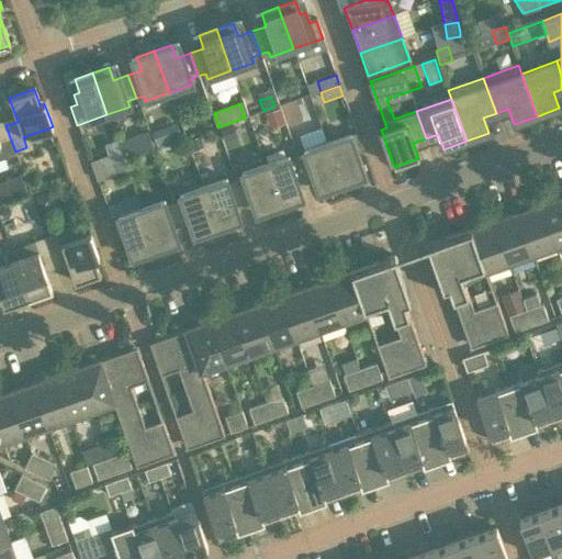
[(266,114),(271,130),(282,126),(277,111),(266,114)]
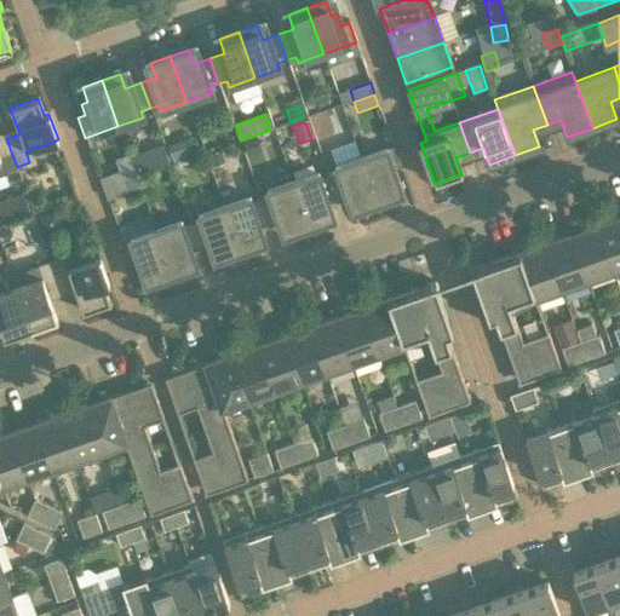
[(12,154),(12,155),(6,138),(0,140),(0,173),(17,167),(12,154)]
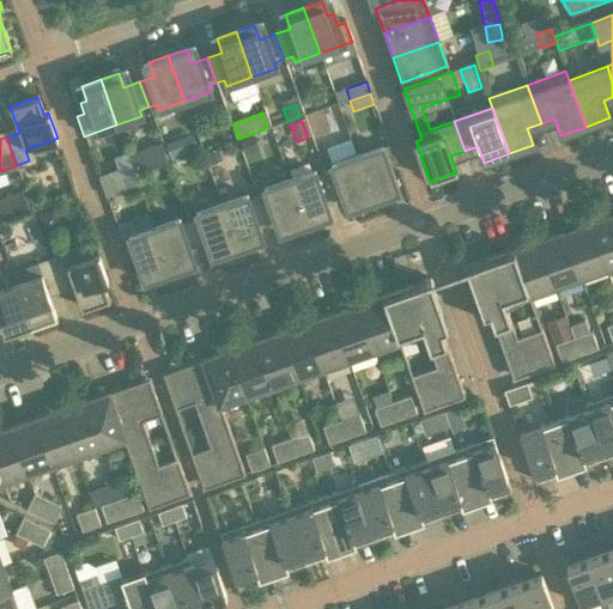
[(253,139),(240,144),(244,157),(258,152),(253,139)]
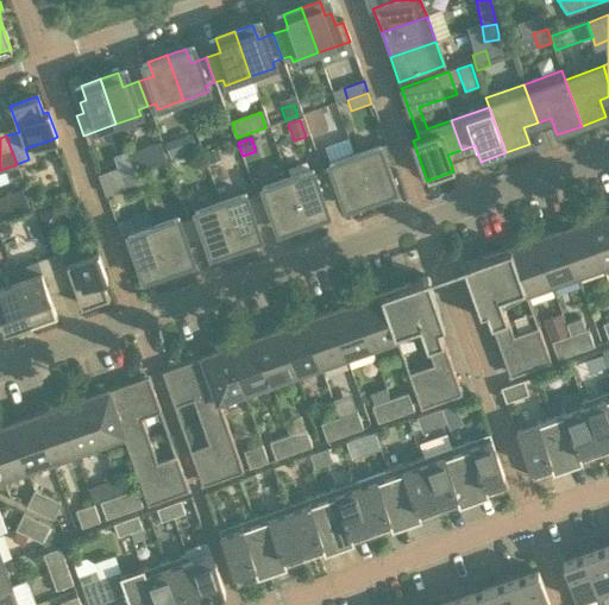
[(164,147),(169,162),(182,157),(177,143),(164,147)]
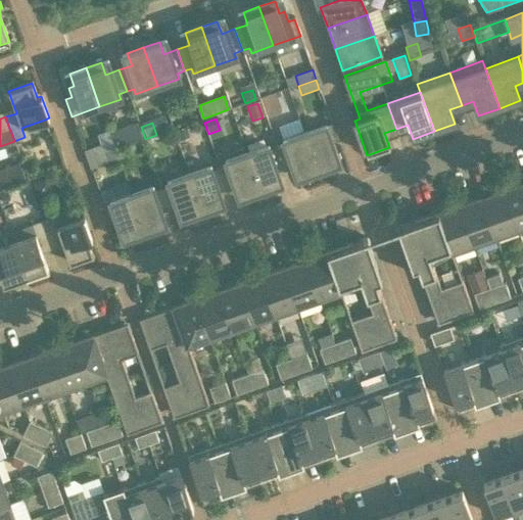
[(126,132),(130,143),(142,139),(137,124),(124,128),(126,132)]
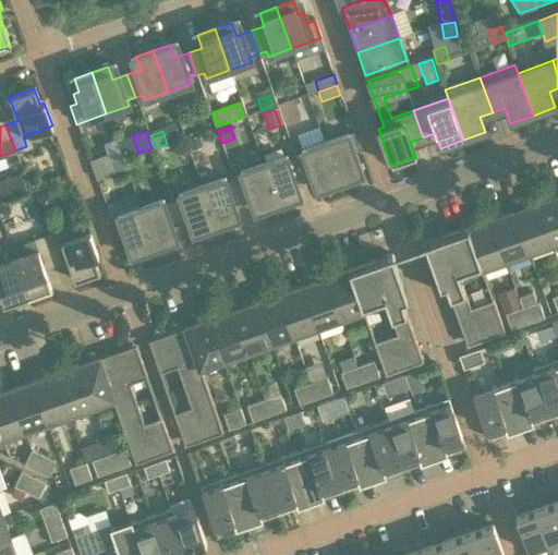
[(353,132),(324,143),(339,184),(356,178),(352,165),(358,163),(353,153),(360,151),(353,132)]
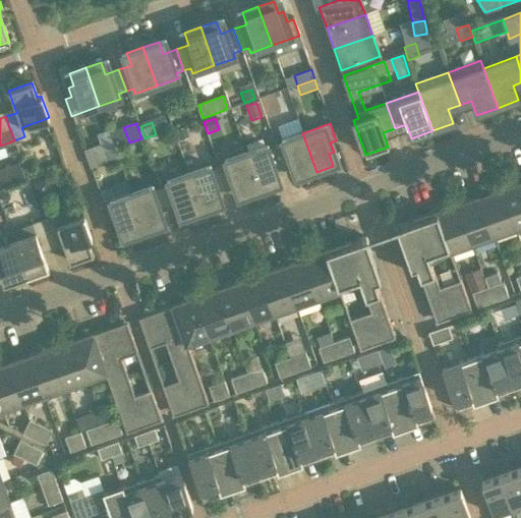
[(174,132),(177,142),(187,138),(184,129),(174,132)]
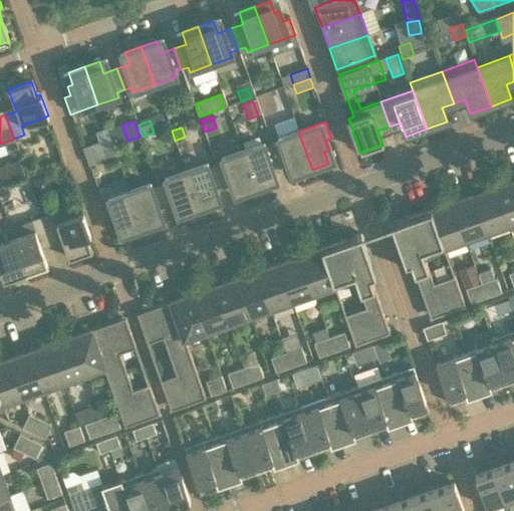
[(279,144),(272,147),(279,168),(292,163),(296,175),(312,170),(298,132),(277,139),(279,144)]
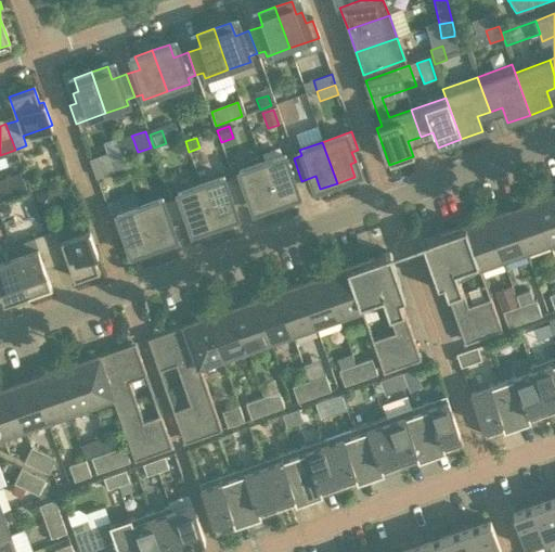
[(107,153),(89,161),(92,170),(112,164),(107,153)]
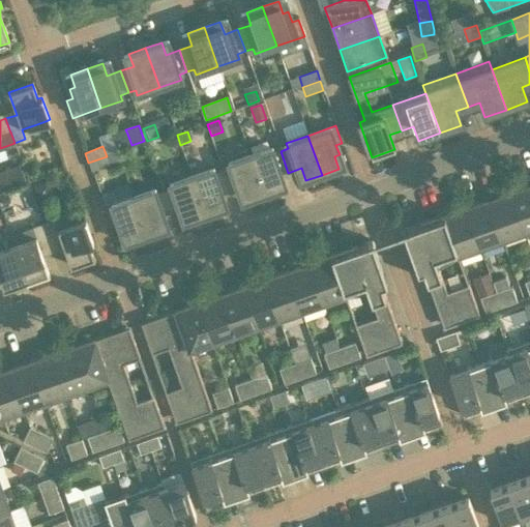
[(246,155),(246,147),(216,147),(216,155),(246,155)]
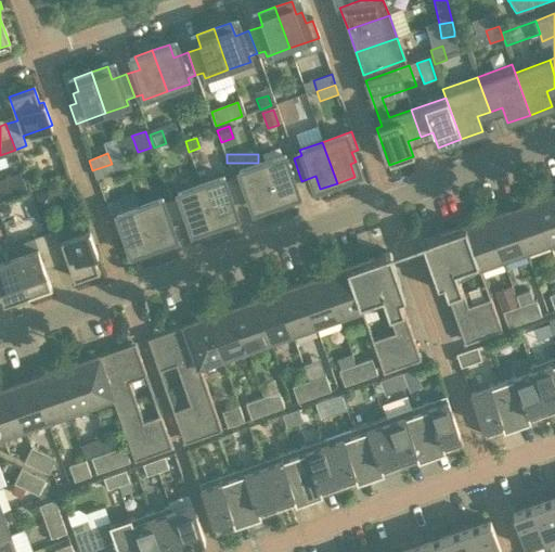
[(288,185),(301,181),(294,158),(286,161),(284,155),(261,164),(275,205),(293,199),(288,185)]
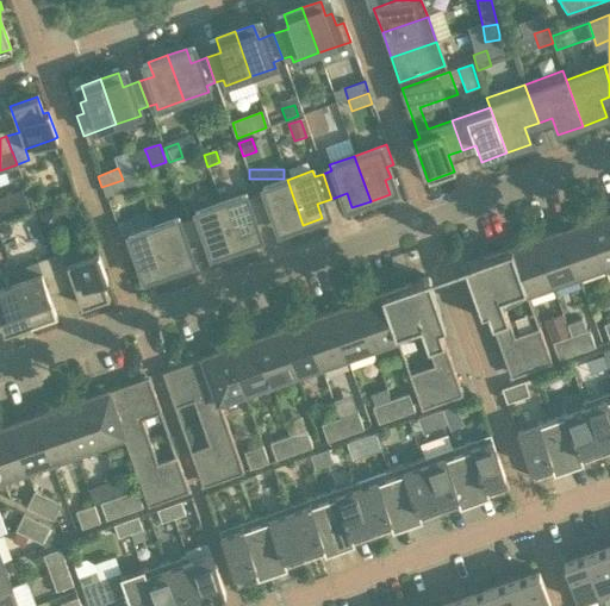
[(101,187),(106,198),(126,191),(123,180),(101,187)]
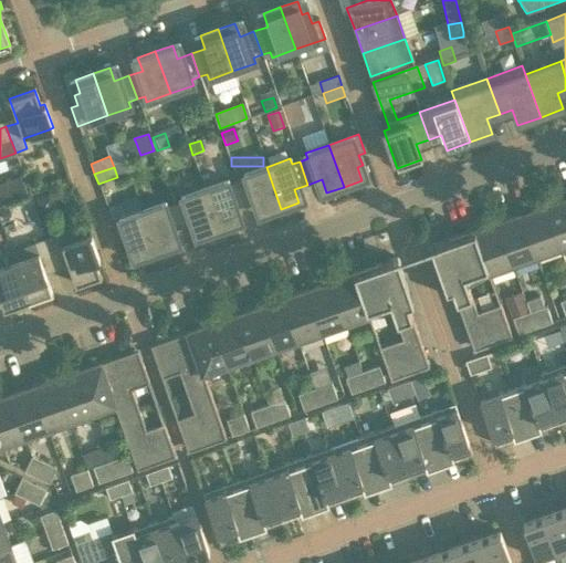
[(245,180),(237,184),(245,207),(259,201),(264,215),(281,209),(266,167),(243,175),(245,180)]
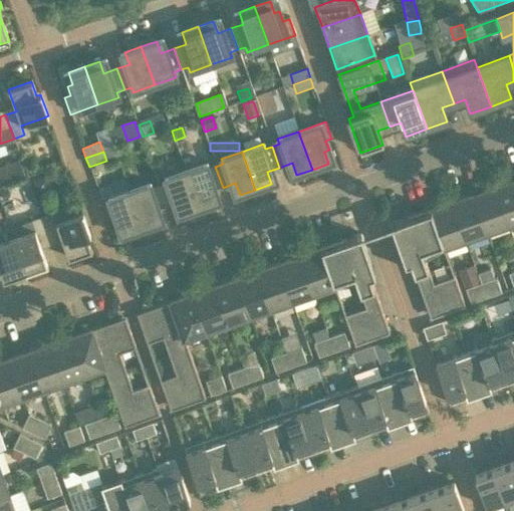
[(19,160),(0,164),(0,183),(23,178),(19,160)]
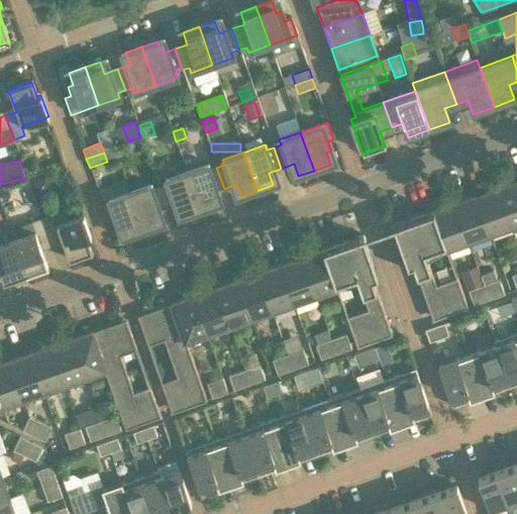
[(211,193),(224,189),(216,168),(209,170),(207,165),(186,173),(200,211),(216,205),(211,193)]
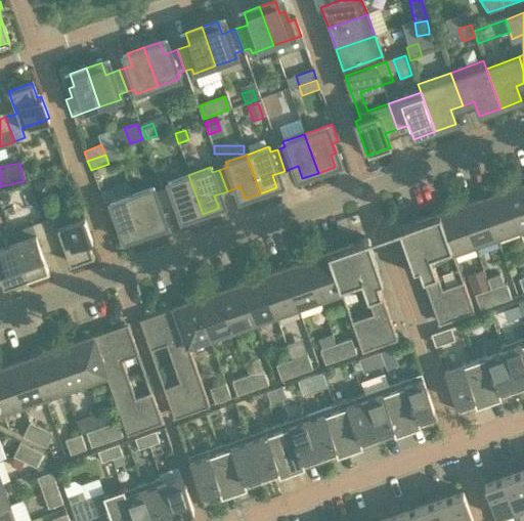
[(186,219),(203,214),(188,175),(167,182),(169,187),(162,190),(169,212),(182,207),(186,219)]
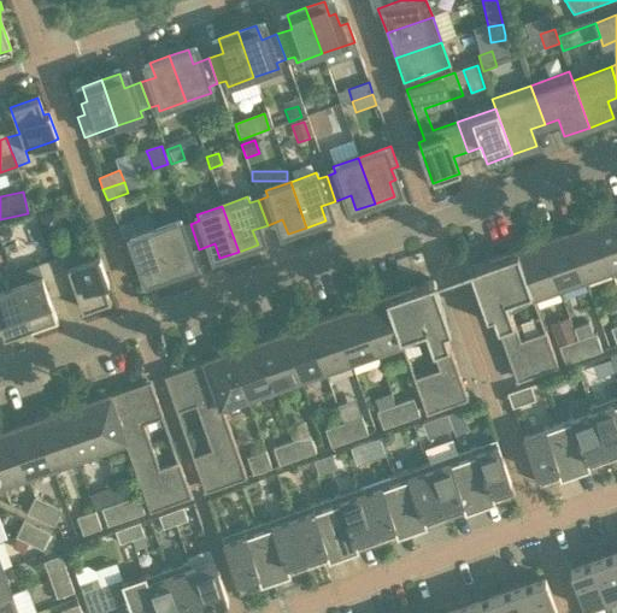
[(616,267),(616,216),(593,225),(610,270),(616,267)]
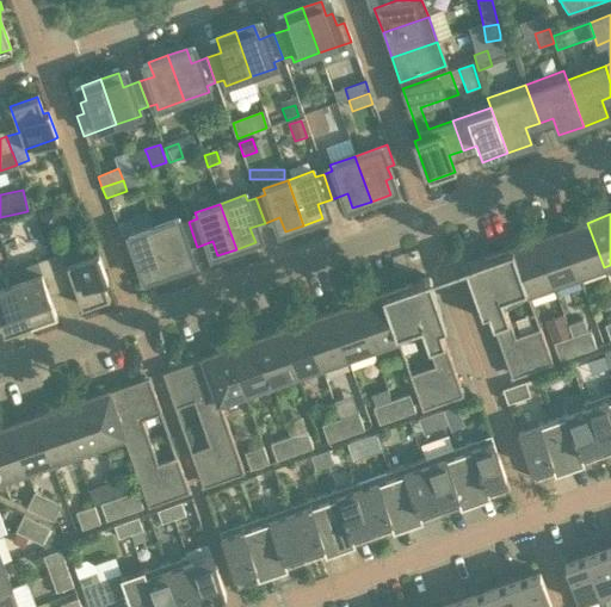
[(183,252),(197,247),(189,222),(180,224),(178,218),(153,228),(168,273),(187,266),(183,252)]
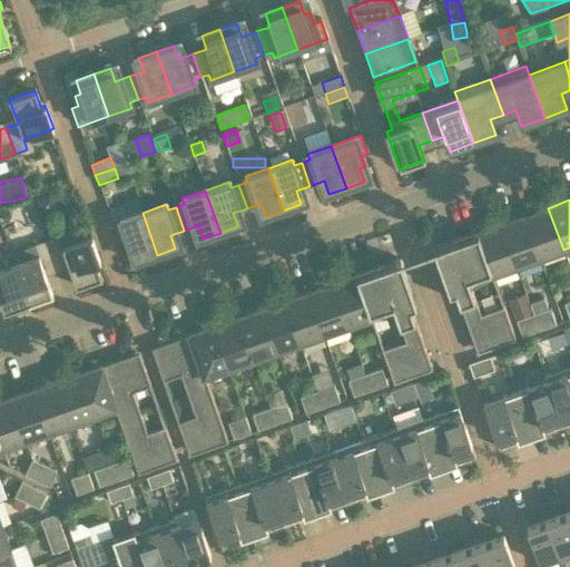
[(563,250),(548,208),(524,216),(539,258),(563,250)]
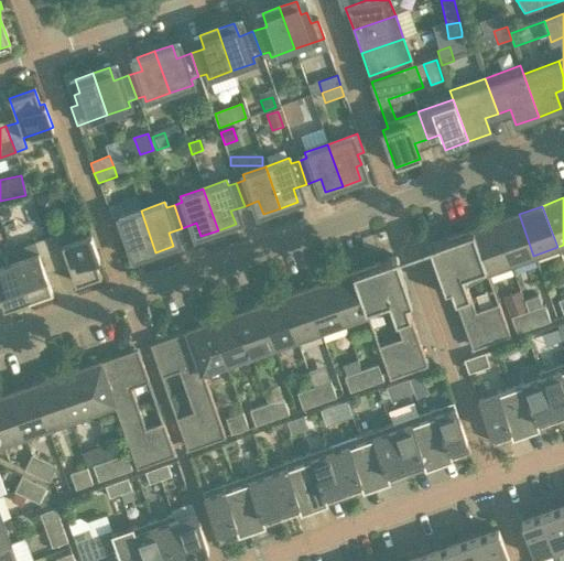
[(138,258),(155,252),(141,211),(111,220),(118,239),(125,237),(128,247),(133,246),(138,258)]
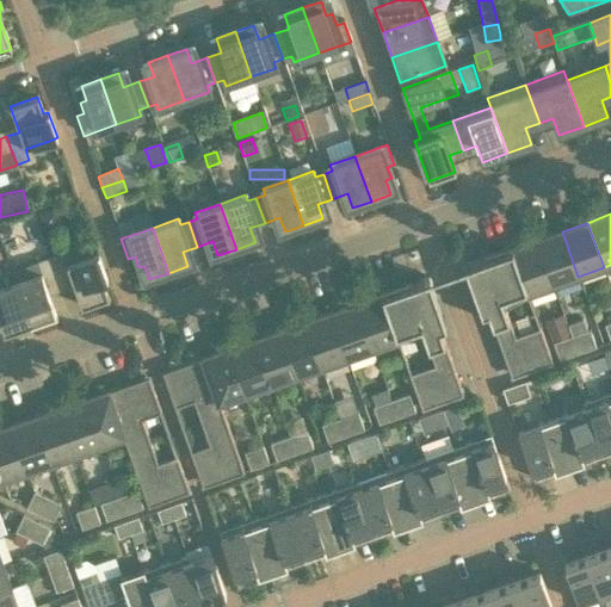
[(578,277),(562,231),(536,241),(553,286),(578,277)]
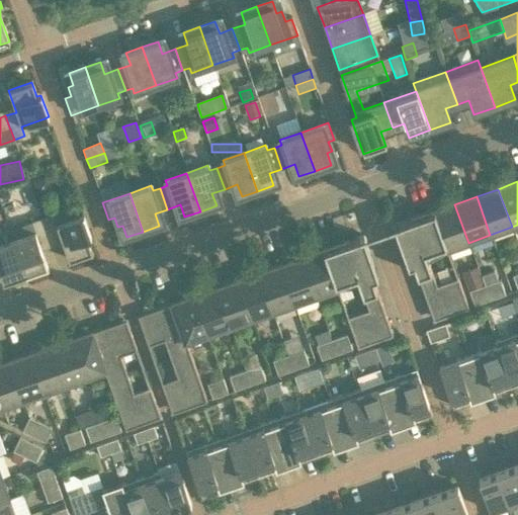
[(468,243),(454,204),(433,212),(446,250),(468,243)]
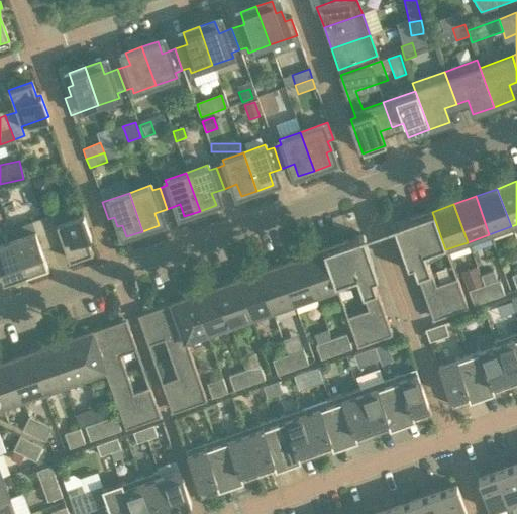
[(445,250),(445,249),(432,212),(397,224),(393,225),(399,242),(404,241),(432,321),(468,309),(456,279),(435,286),(423,252),(443,245),(445,250)]
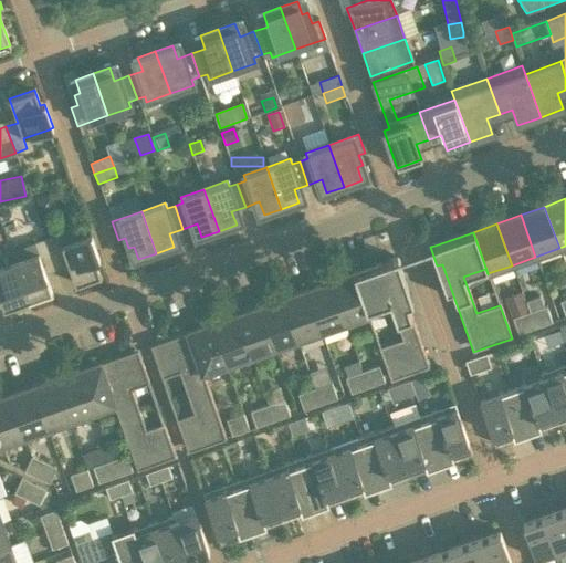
[(58,236),(45,239),(55,266),(66,261),(75,285),(101,277),(95,260),(100,259),(91,236),(85,237),(62,246),(58,236)]
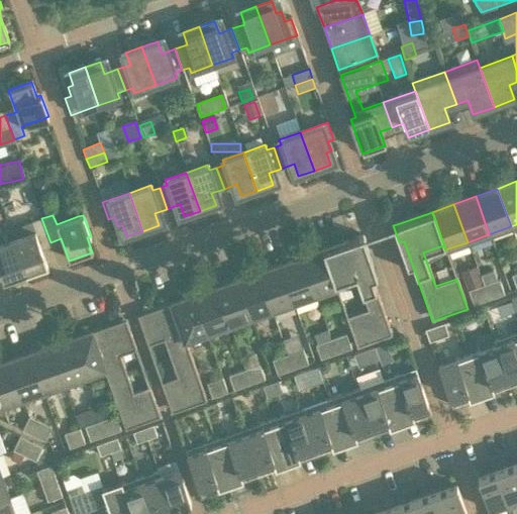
[(39,246),(50,242),(41,218),(24,224),(25,235),(12,240),(25,276),(47,268),(39,246)]
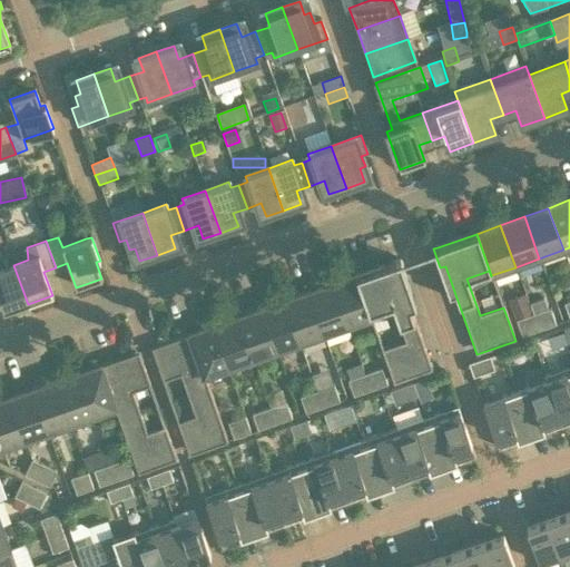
[(0,304),(3,313),(28,304),(13,265),(10,254),(0,257),(0,304)]
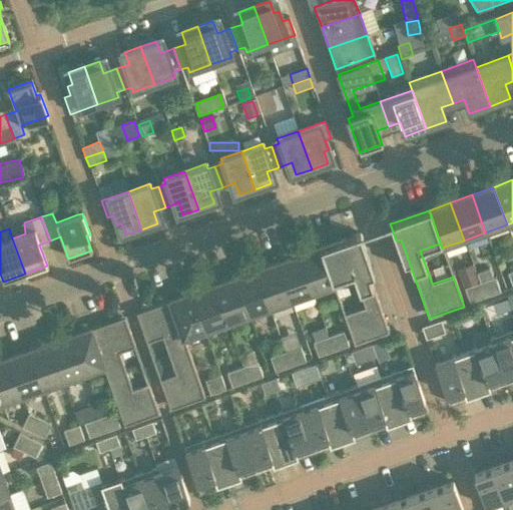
[(355,235),(320,248),(334,287),(335,286),(333,282),(353,275),(365,308),(343,316),(354,346),(389,333),(361,253),(366,251),(360,234),(355,235)]
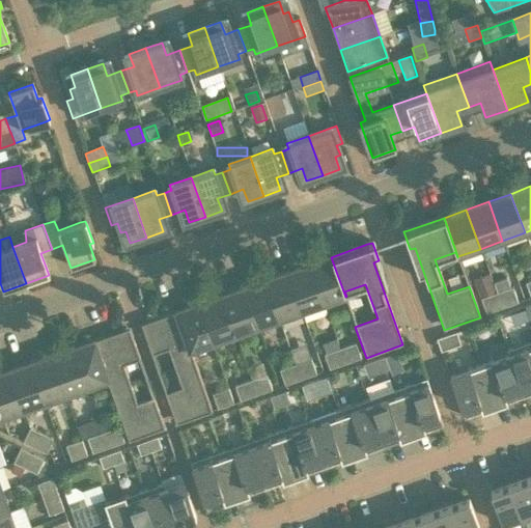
[(309,265),(323,304),(345,297),(331,257),(309,265)]
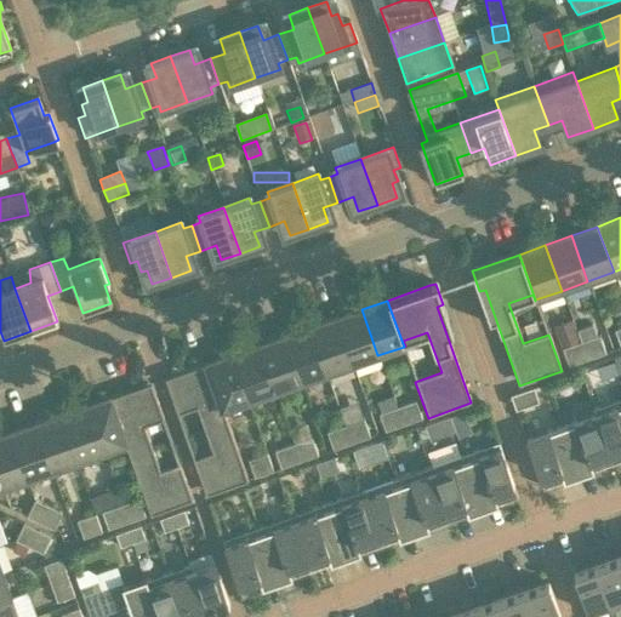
[(335,319),(352,365),(377,355),(362,309),(335,319)]
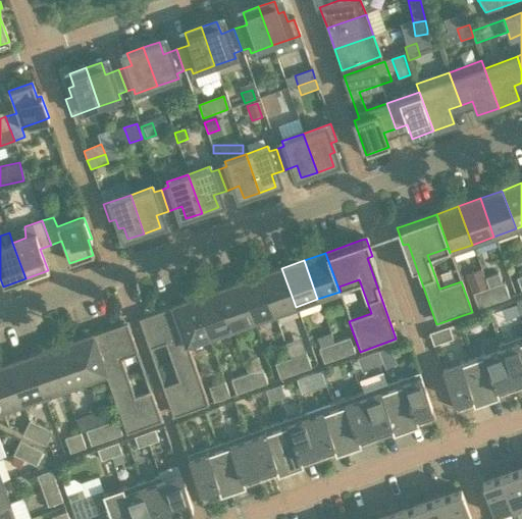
[(260,276),(273,315),(296,307),(281,268),(260,276)]
